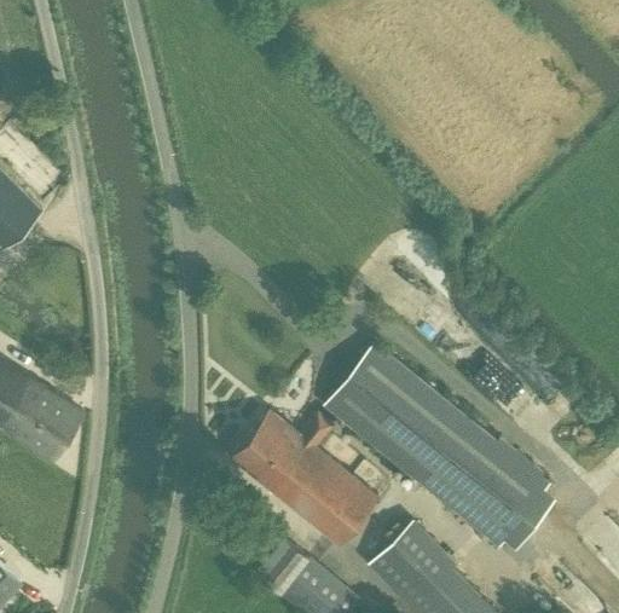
[(0,246),(4,250),(42,213),(0,171),(0,246)]
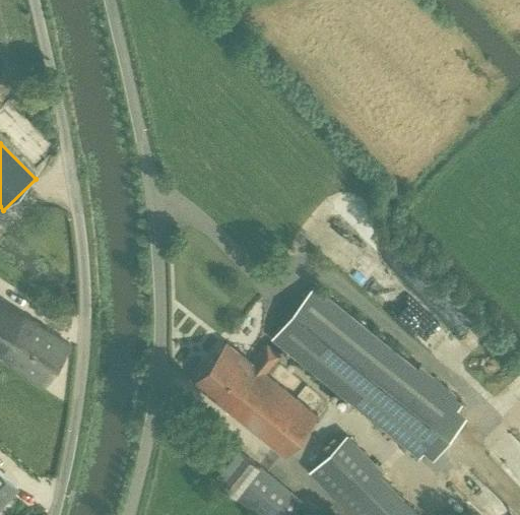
[(420,457),(460,406),(313,288),(272,339),(420,457)]
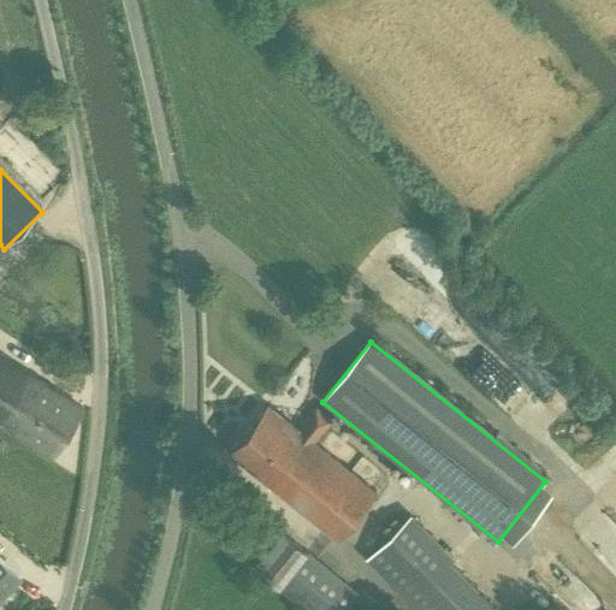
[(0,422),(52,456),(82,409),(0,357),(0,422)]
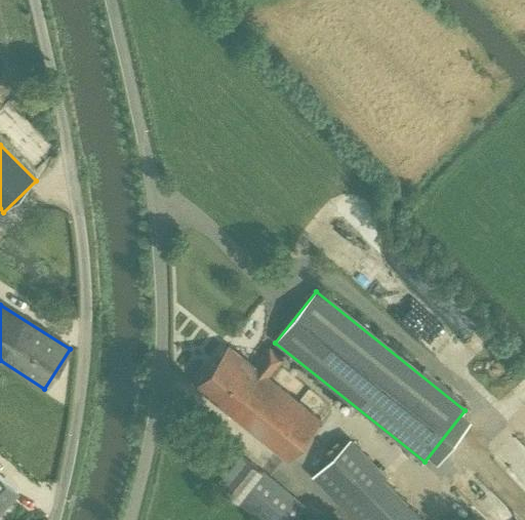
[(228,348),(195,389),(288,463),(321,422),(268,378),(282,361),(269,350),(254,368),(228,348)]
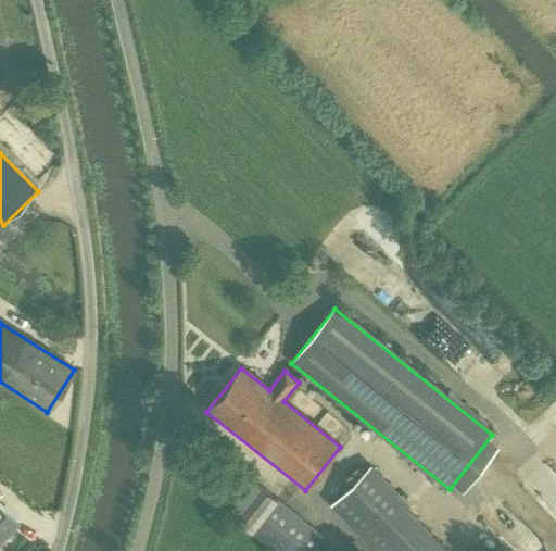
[(450,550),(368,470),(331,506),(376,550),(450,550)]
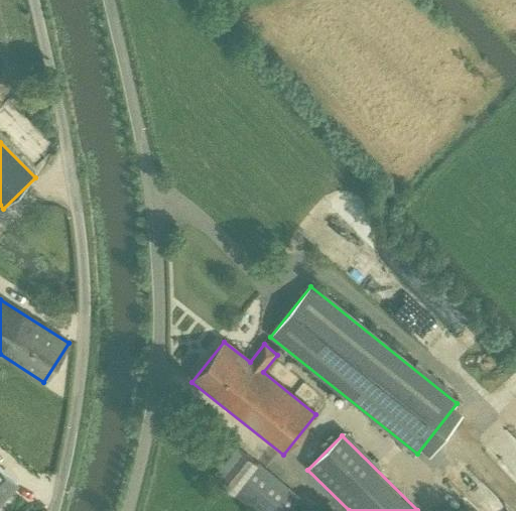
[(290,510),(300,499),(237,449),(214,478),(254,510),(290,510)]
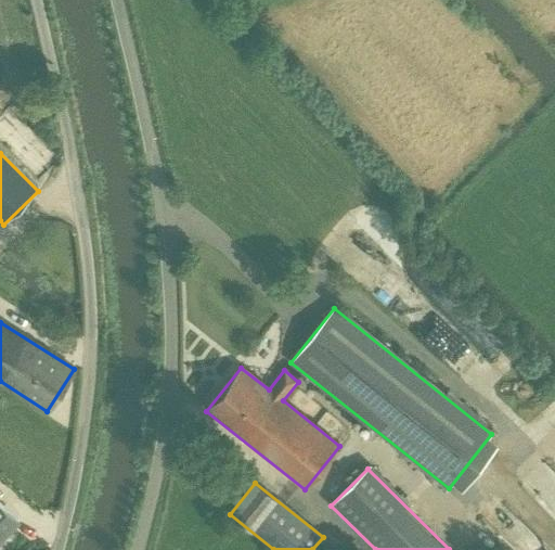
[(0,544),(20,523),(0,506),(0,544)]
